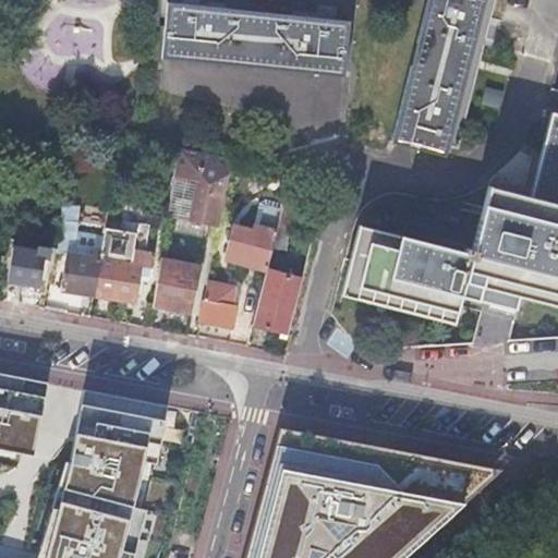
[(428,0),(395,141),(447,154),(450,144),(460,147),(463,133),(496,3),(497,0),(428,0)]
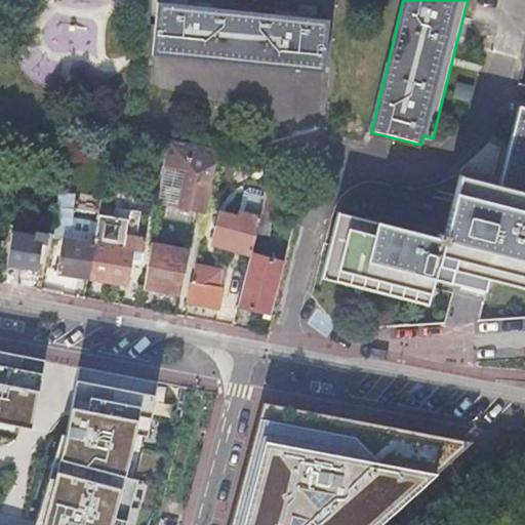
[(180,5),(159,3),(155,54),(325,71),(330,19),(309,17),(180,5)]
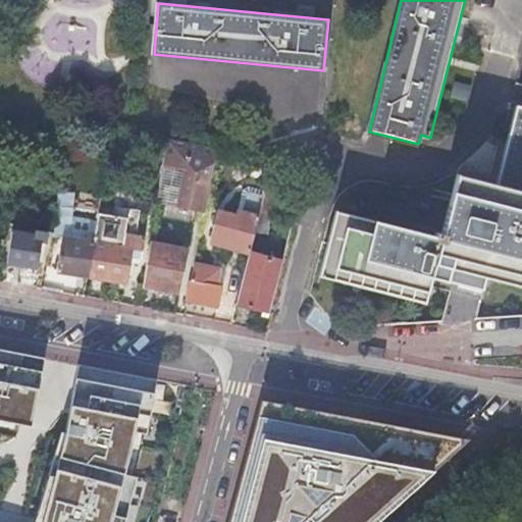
[(436,236),(337,211),(321,276),(425,303),(430,285),(431,277),(454,282),(485,291),(488,276),(520,284),(521,284),(521,107),(516,106),(496,185),(458,175),(453,197),(444,233),(437,231),(436,236)]
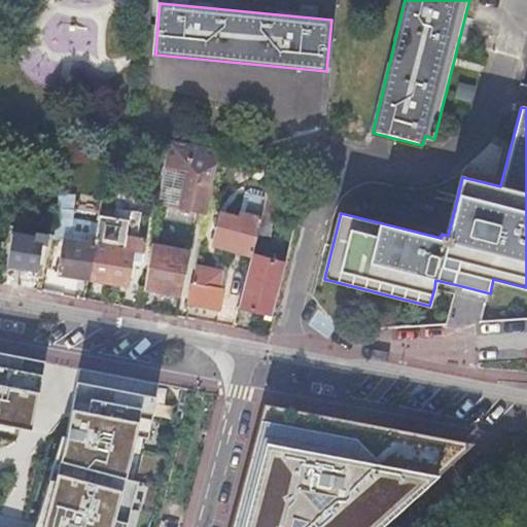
[(202,147),(197,146),(171,141),(160,204),(184,208),(209,213),(221,151),(202,147)]
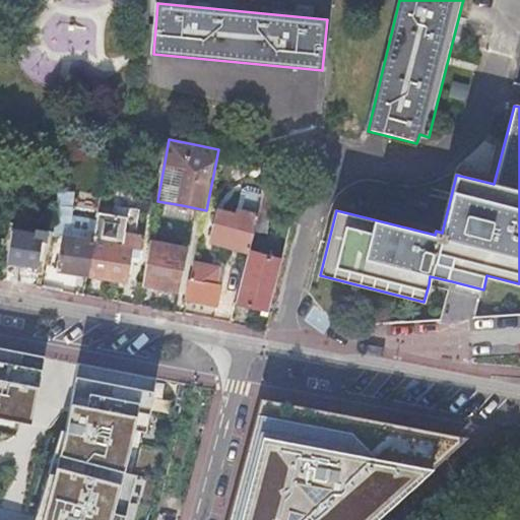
[(212,243),(251,253),(259,217),(265,195),(266,192),(250,188),(244,191),(239,211),(238,217),(219,213),(212,243)]
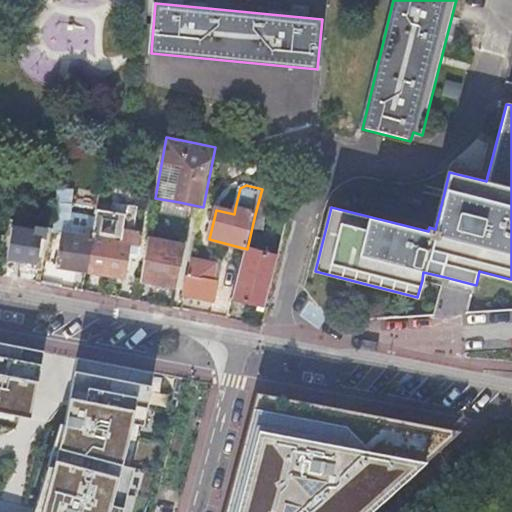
[(72,198),(57,196),(54,228),(54,229),(54,232),(63,233),(57,267),(72,270),(87,272),(92,238),(66,234),(68,223),(72,198)]
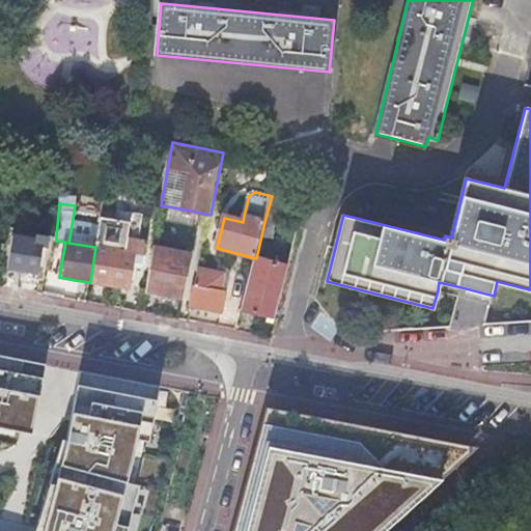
[(144,267),(148,244),(129,241),(132,223),(101,218),(98,235),(95,247),(90,282),(110,285),(130,289),(134,264),(144,267)]
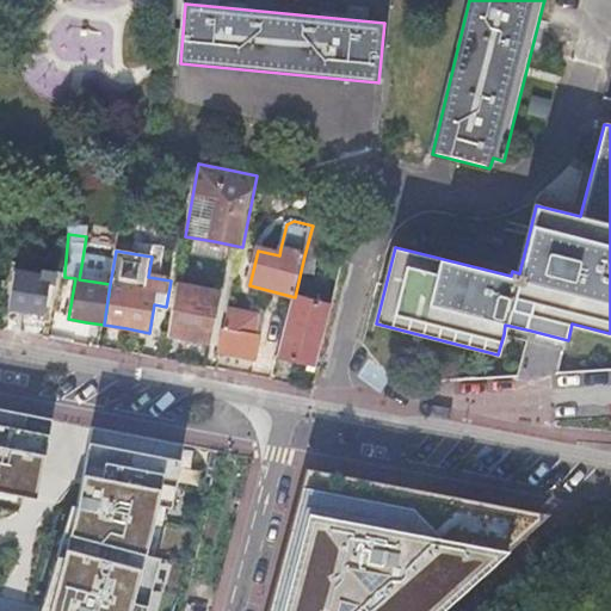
[(112,271),(81,266),(79,279),(110,284),(112,271)]
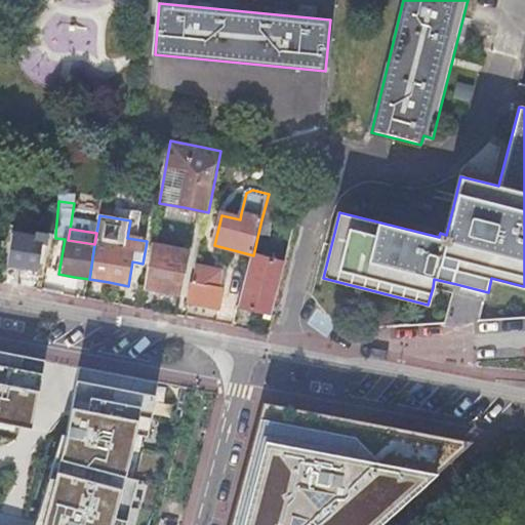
[(39,271),(45,233),(36,232),(35,237),(13,234),(8,265),(24,268),(39,271)]
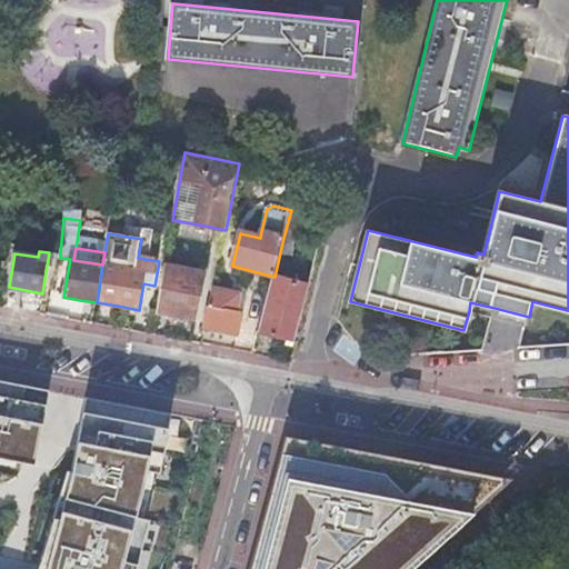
[(165,267),(157,313),(177,317),(198,320),(207,268),(200,267),(199,273),(165,267)]
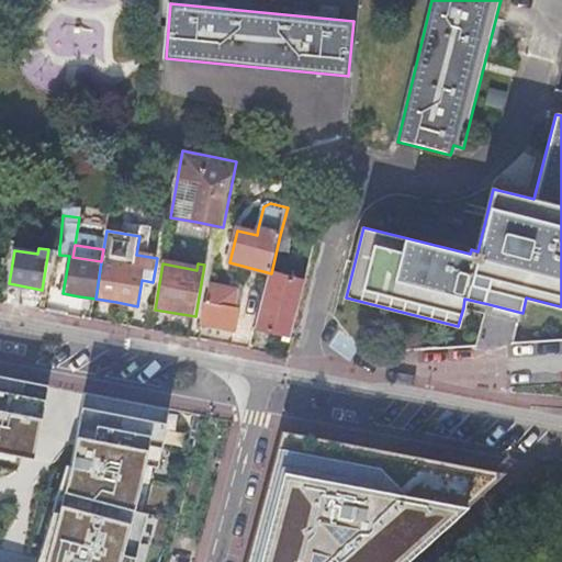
[(274,334),(292,338),(308,277),(302,274),(300,280),(271,273),(256,329),(274,334)]
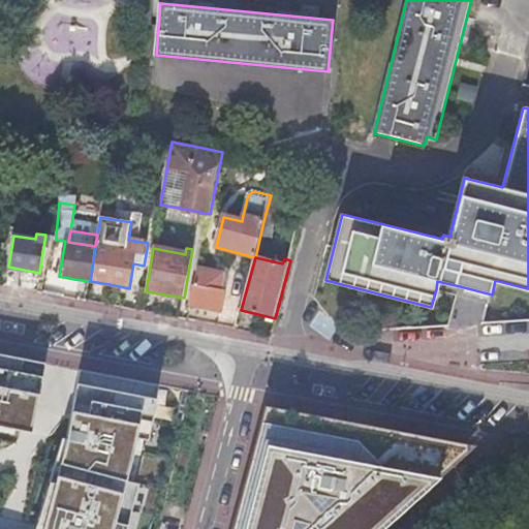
[(225,270),(199,265),(191,306),(207,308),(221,311),(226,287),(222,286),(225,270)]
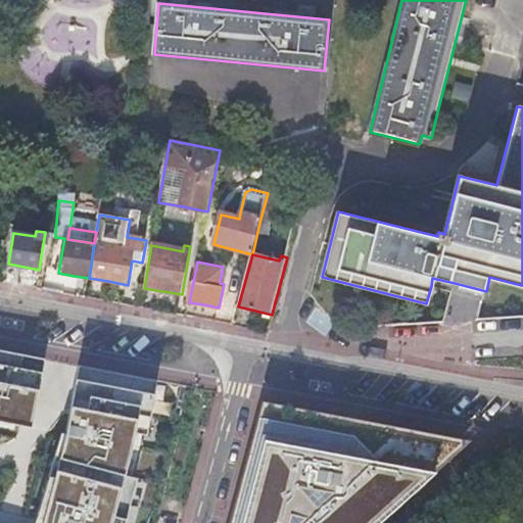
[(432,278),(431,286),(453,291),(455,283),(432,278)]
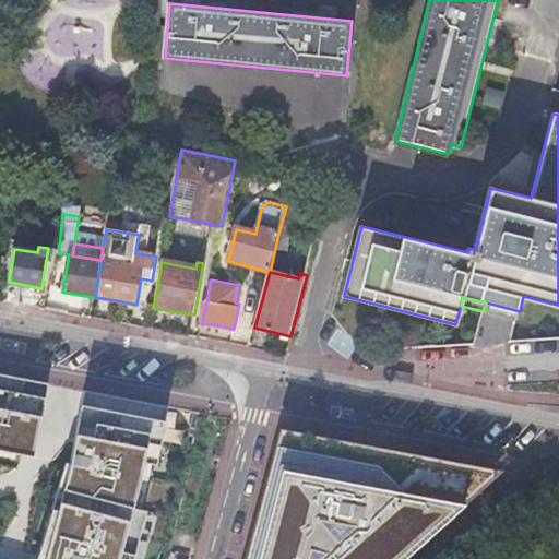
[(484,311),(475,345),(511,343),(520,311),(486,302),(484,311)]
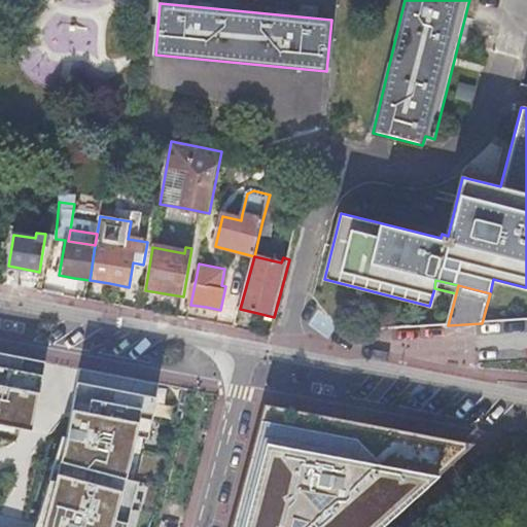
[(31,429),(44,360),(0,351),(0,526),(125,526),(138,481),(133,480),(139,449),(141,435),(145,436),(155,381),(78,366),(65,435),(61,434),(34,526),(0,526),(0,427),(18,431),(19,427),(31,429)]
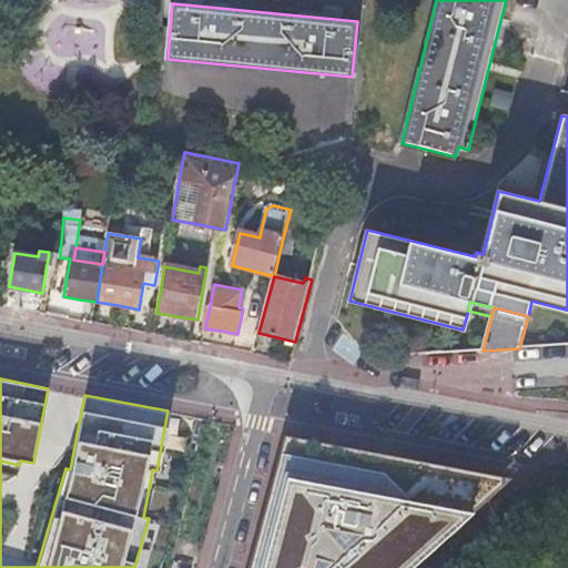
[(409,567),(510,478),(284,435),(247,567),(409,567)]
